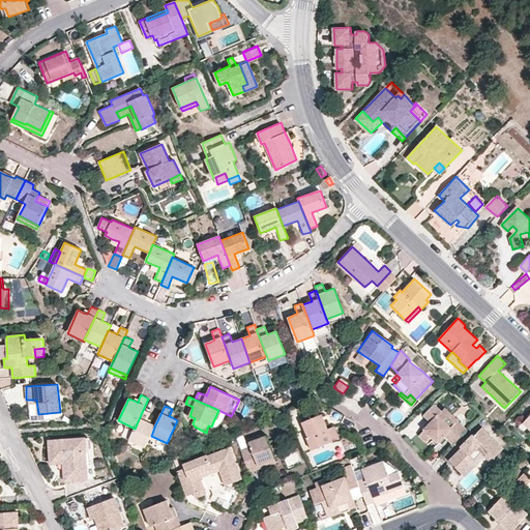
[(424,429),(431,435),(438,442),(444,436),(452,428),(450,427),(458,420),(445,408),(441,412),(434,406),(424,414),(432,421),(424,429)]
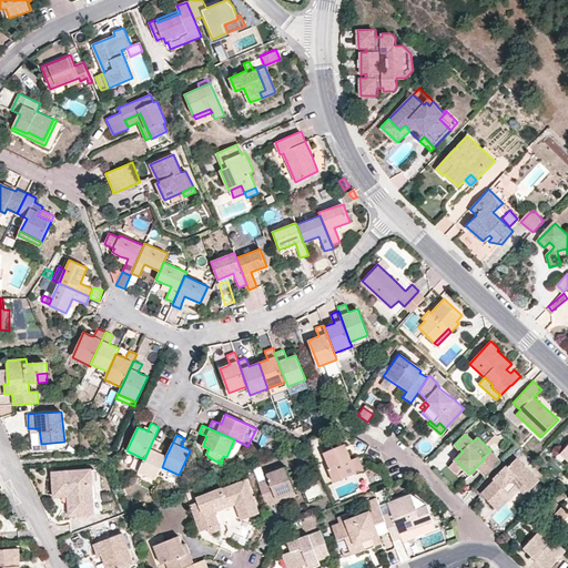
[(368,444),(354,436),(350,447),(364,455),(368,444)]
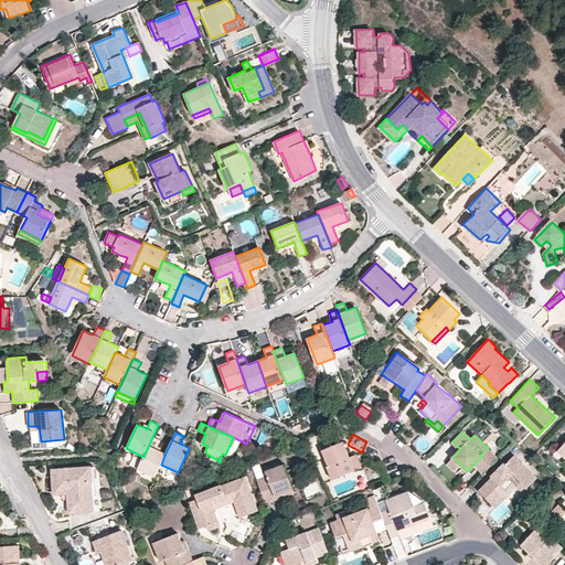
[(160,440),(152,437),(144,457),(138,469),(156,477),(161,465),(166,452),(161,450),(157,449),(158,446),(160,440)]
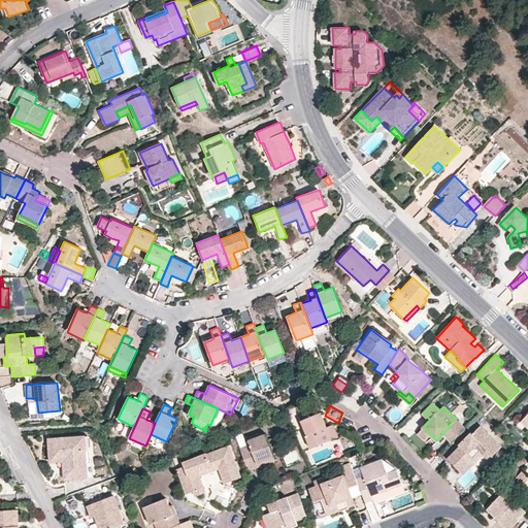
[(218,408),(210,425),(215,426),(222,410),(218,408)]
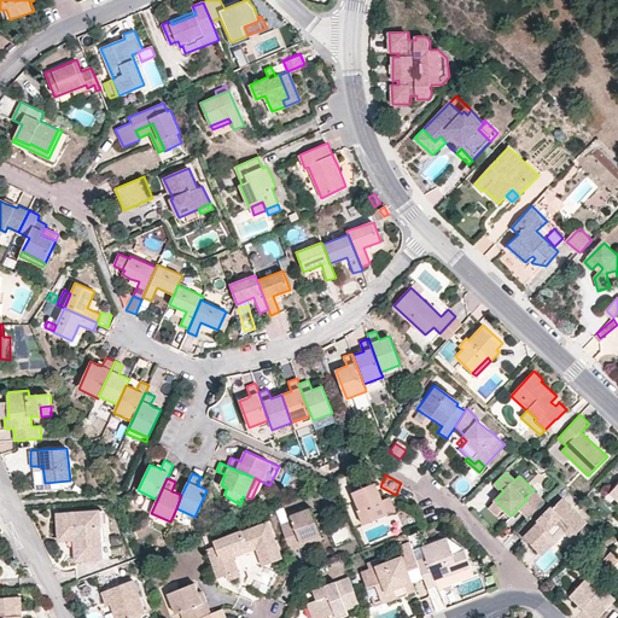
[(363,525),(389,514),(383,502),(374,484),(353,494),(360,509),(357,511),(363,525)]
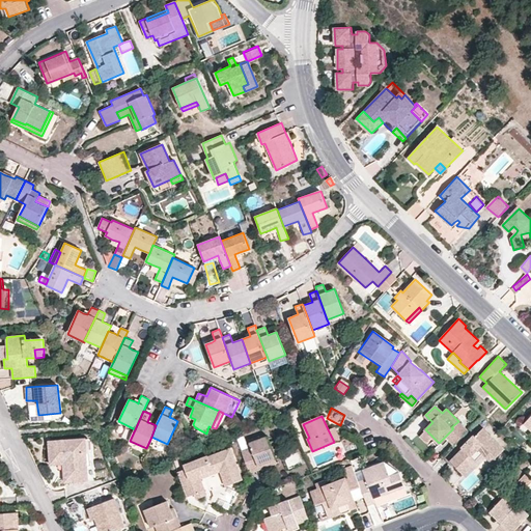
[(468,430),(458,421),(451,427),(453,428),(445,437),(454,445),(468,430)]
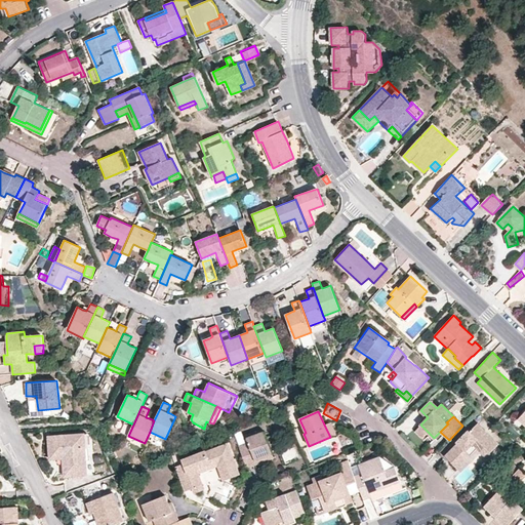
[(472,442),(481,451),(485,446),(489,451),(497,442),(477,421),(469,431),(467,429),(455,440),(457,442),(444,454),(456,467),(470,453),(466,449),(472,442)]
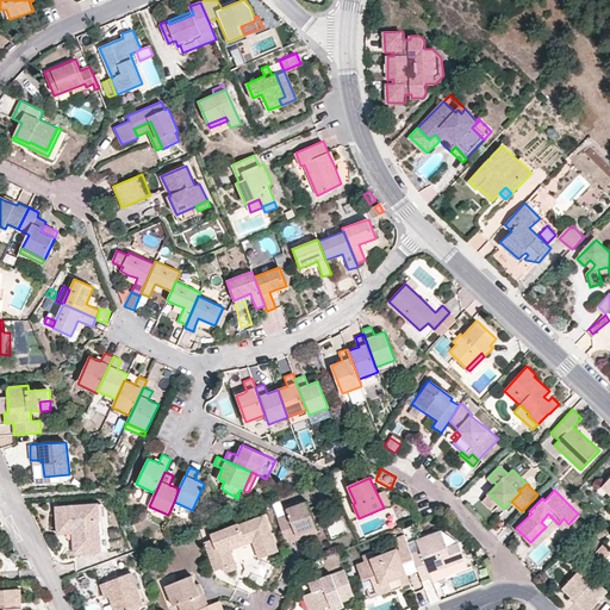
[(378,496),(384,508),(384,509),(390,506),(384,493),(378,496)]
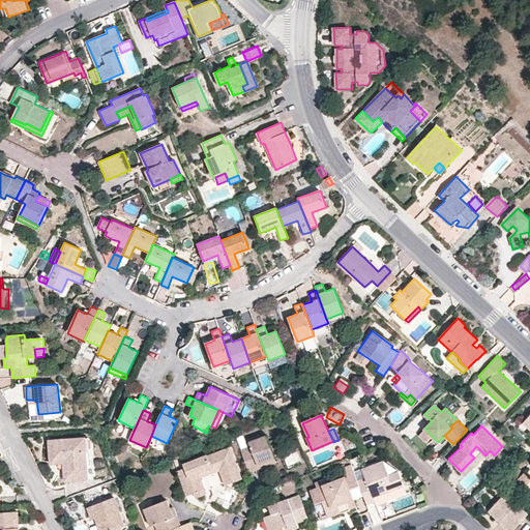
[(425,441),(431,435),(424,429),(418,434),(425,441)]
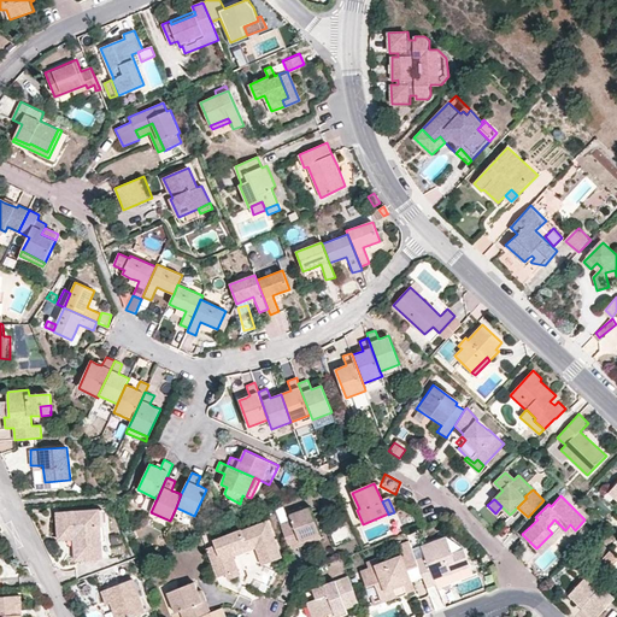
[(293,517),(281,522),(291,550),(303,545),(301,541),(323,533),(311,506),(292,515),(293,517)]
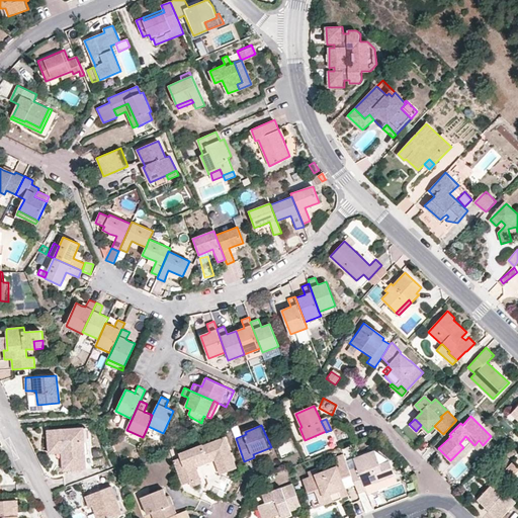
[(49,429),(50,449),(65,448),(67,468),(85,467),(85,453),(83,428),(49,429)]
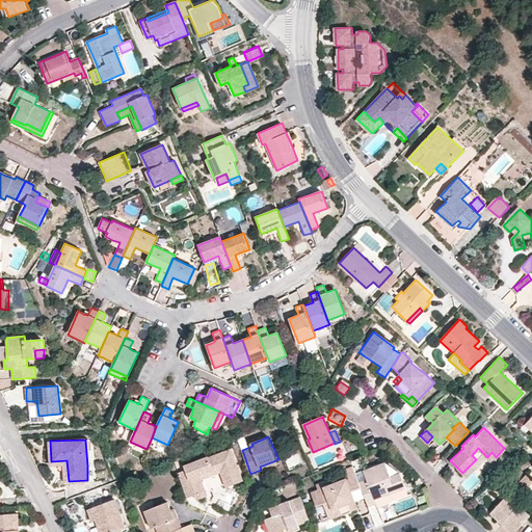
[(487,457),(478,448),(472,455),(476,459),(462,473),(468,477),(487,457)]
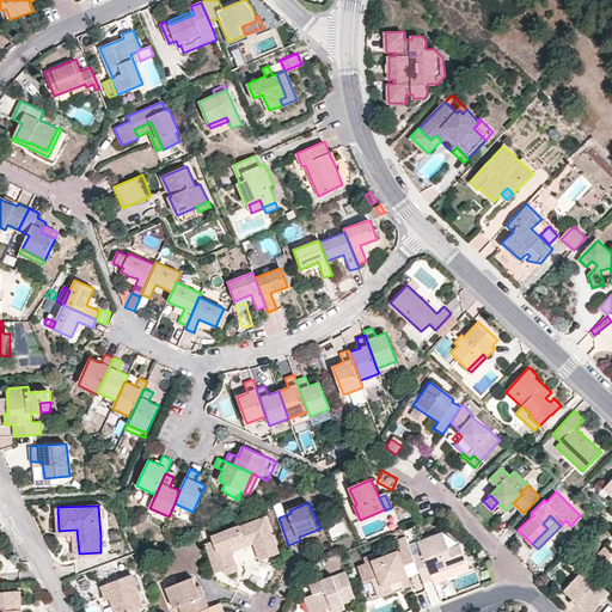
[(215,539),(204,544),(216,573),(226,569),(239,564),(234,551),(233,546),(259,537),(267,556),(283,550),(269,516),(242,526),(240,524),(214,534),(215,539)]
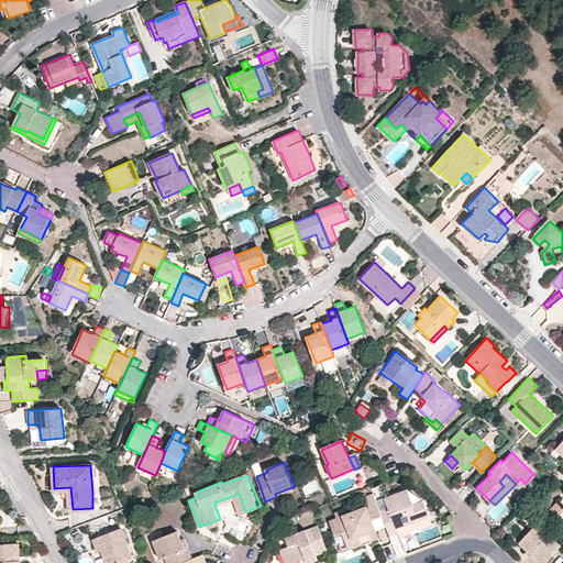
[(520,478),(516,484),(520,488),(525,484),(520,478)]
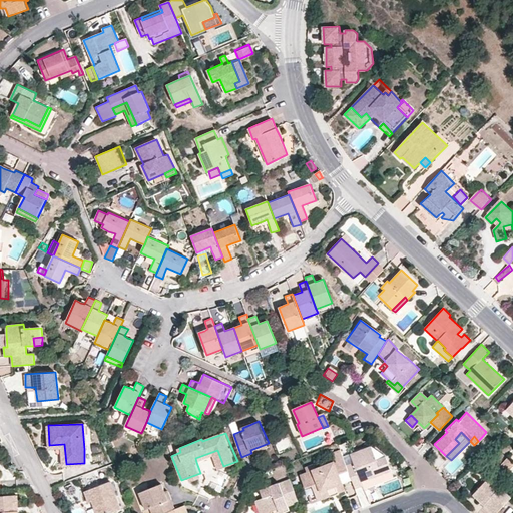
[(270,446),(269,443),(250,450),(251,453),(270,446)]
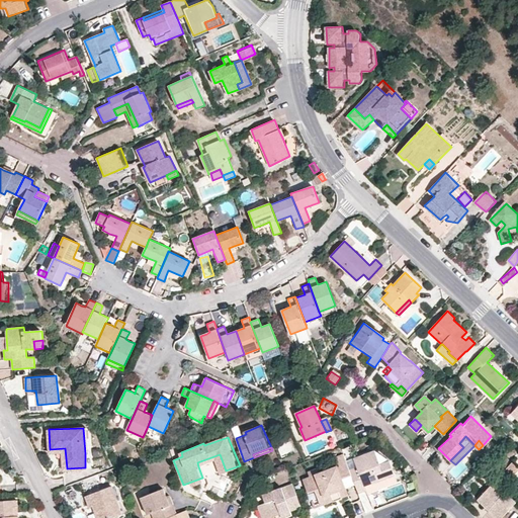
[(65,448),(50,449),(50,452),(61,452),(63,468),(67,468),(65,448)]
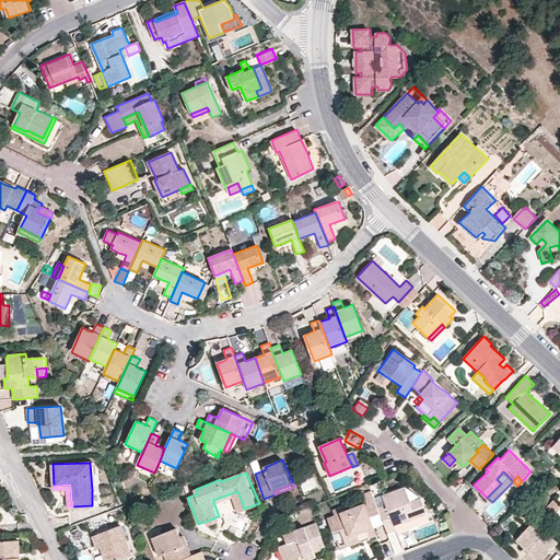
[(385,503),(377,506),(380,512),(388,533),(396,529),(393,524),(405,518),(406,522),(427,514),(421,498),(410,501),(404,487),(382,496),(385,503)]
